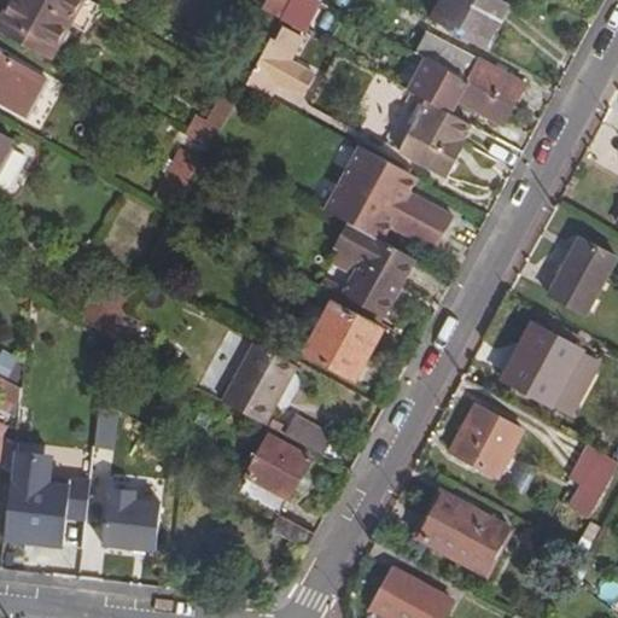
[(15,0),(5,18),(57,47),(82,0),(15,0)]
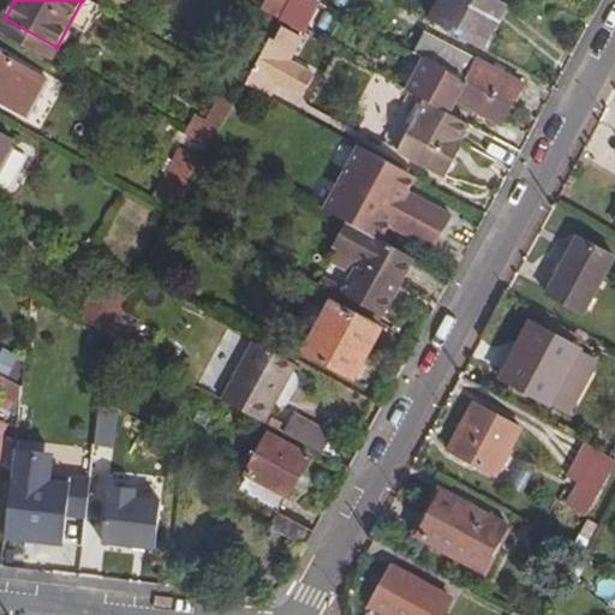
[(290,0),(279,21),(300,33),(317,1),(315,0),(290,0)]
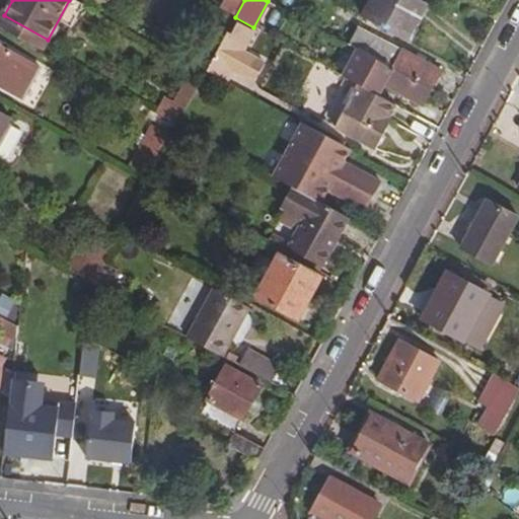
[(372,0),(363,18),(406,42),(427,3),(421,0),(372,0)]
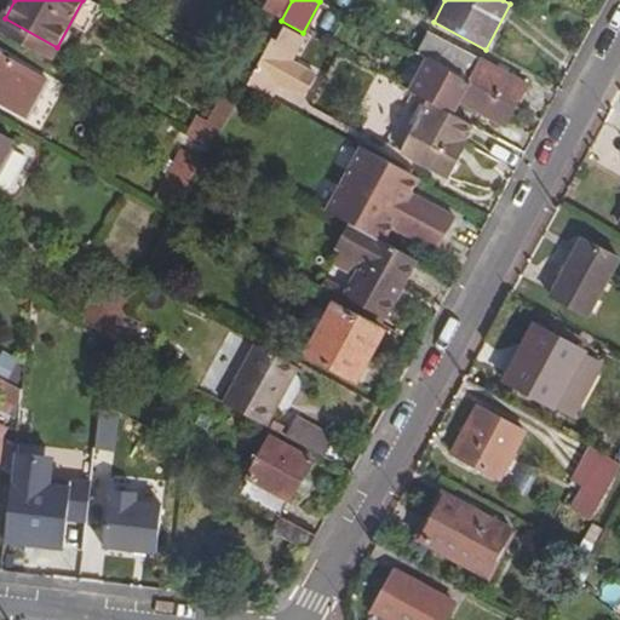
[(5,18),(0,29),(0,33),(50,61),(57,47),(5,18)]
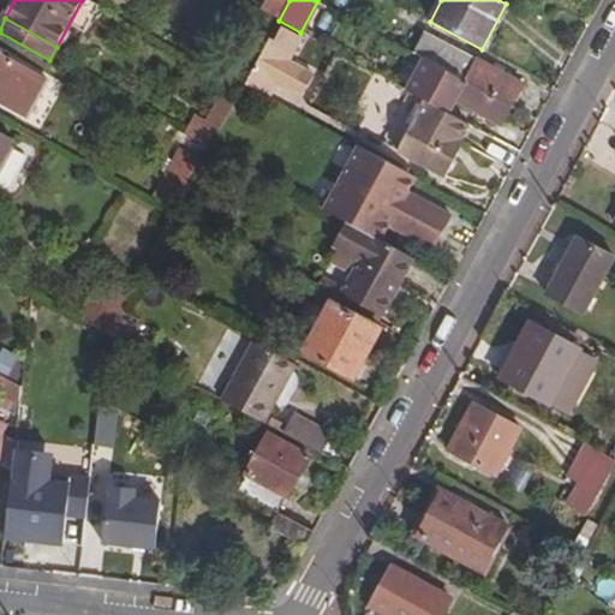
[(269,40),(245,84),(269,96),(276,83),(302,96),(315,75),(290,60),(303,37),(281,25),(273,42),(269,40)]
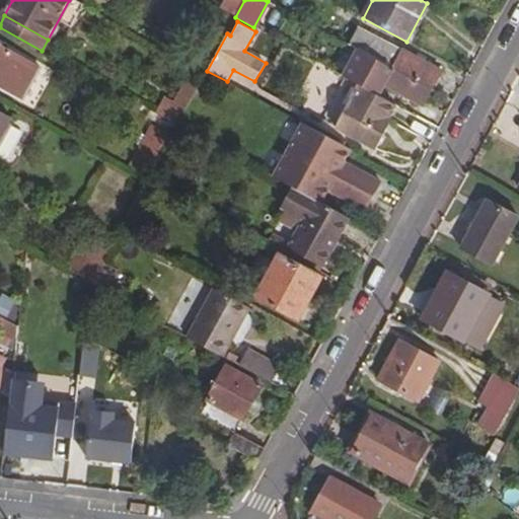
[(357,49),(433,90),(442,73),(358,27),(350,45),(357,49)]
